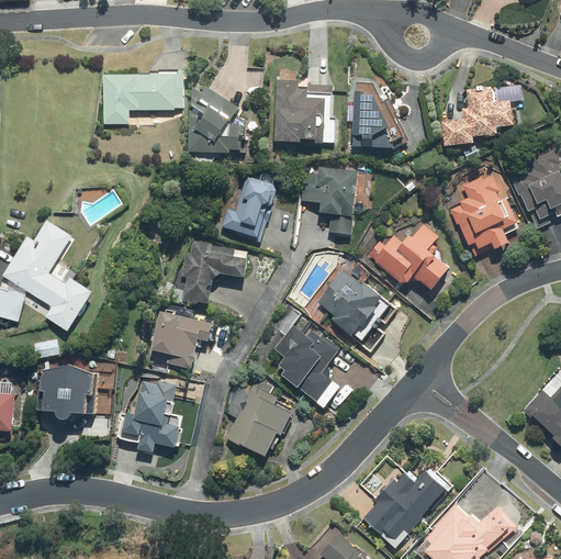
[(176,108),(183,108),(183,87),(176,87),(176,75),(103,75),(103,123),(130,123),(130,111),(176,111),(176,108)]
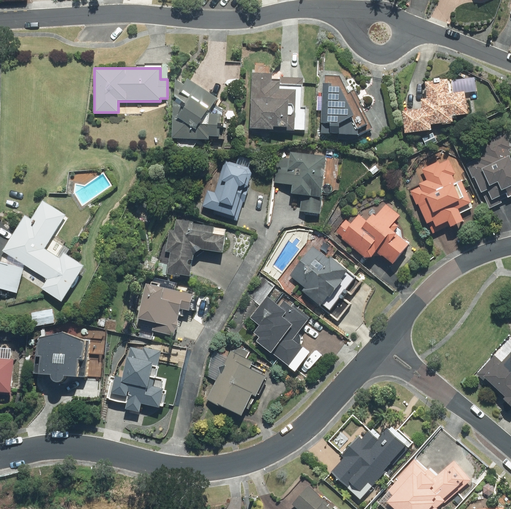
[(270,72),(251,71),(248,130),(271,131),(271,128),(304,129),(305,105),(300,105),(301,85),(278,84),(278,82),(270,81),(270,72)]
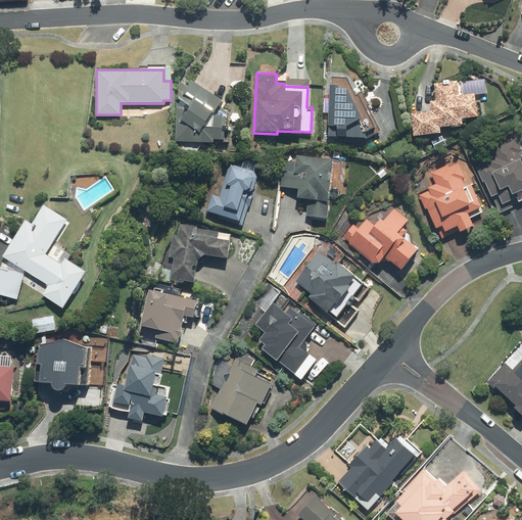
[(330,86),(329,86),(326,137),(365,138),(380,129),(360,87),(353,91),(346,77),(331,76),(330,86)]
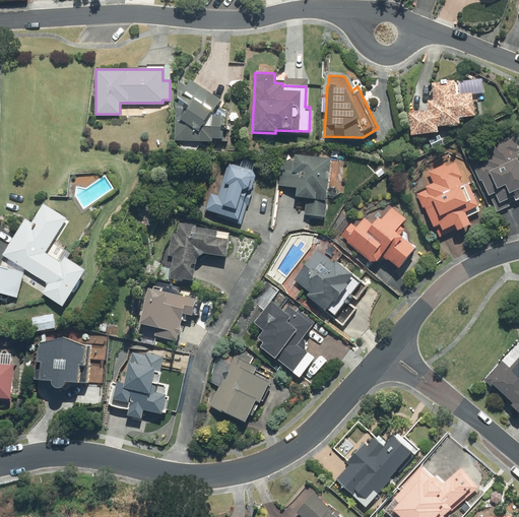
[(220,100),(192,80),(178,79),(173,139),(210,142),(210,139),(221,140),(223,116),(219,115),(220,100)]
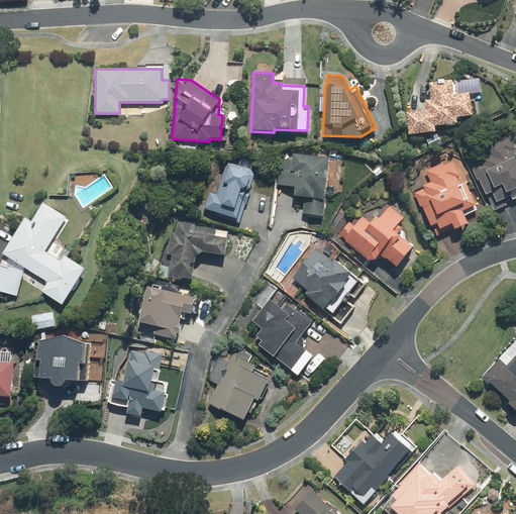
[(469,93),(456,94),(455,81),(425,83),(427,100),(423,100),(424,109),(406,111),(408,134),(434,131),(433,126),(456,124),(456,117),(471,115),(469,93)]
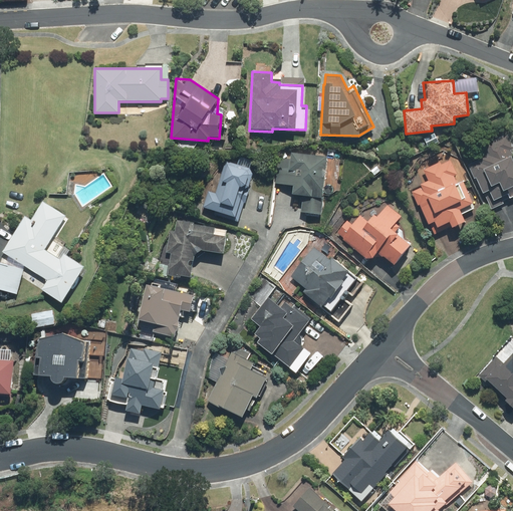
[(512,149),(505,129),(477,140),(483,156),(466,162),(473,179),(476,178),(482,194),(484,193),(490,207),(501,203),(500,201),(512,195),(512,149)]
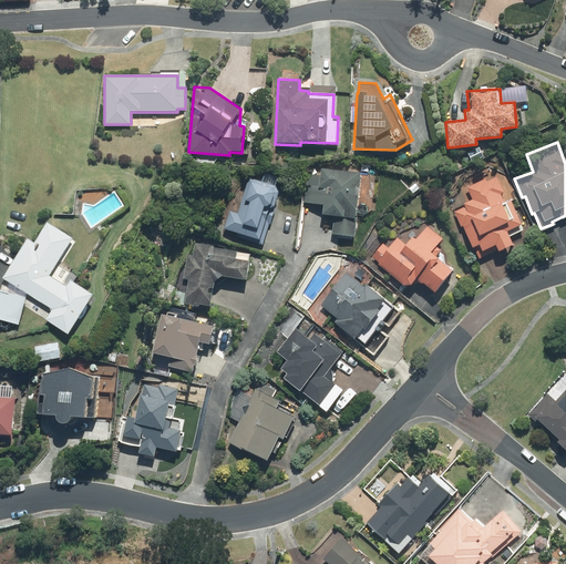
[(306,168),(304,198),(321,206),(320,216),(331,217),(330,234),(353,236),(354,214),(361,215),(362,206),(356,206),(359,173),(306,168)]
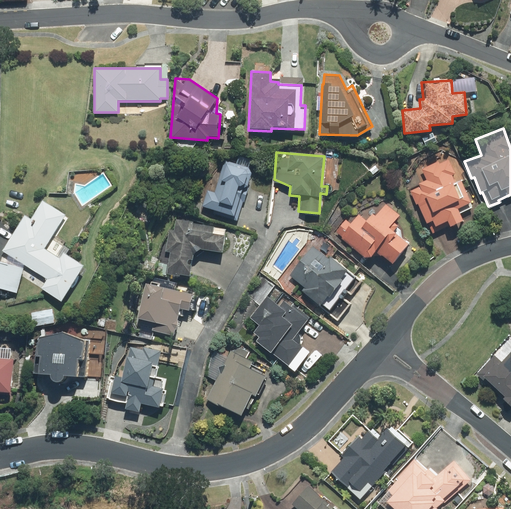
[(415,203),(417,202),(426,224),(428,223),(431,231),(448,225),(449,228),(461,223),(457,213),(472,207),(450,155),(421,167),(426,180),(408,187),(415,203)]
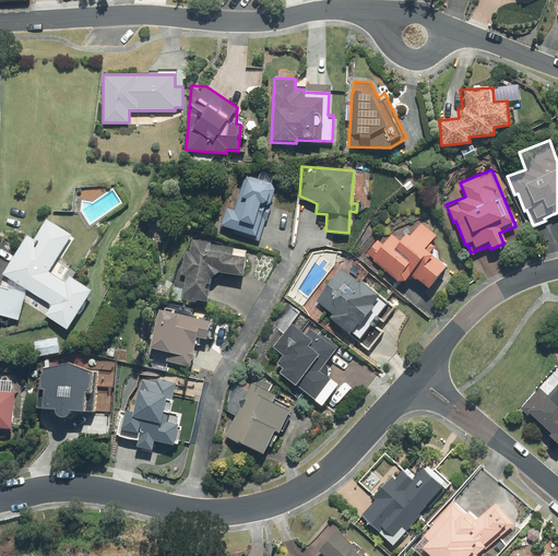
[(229,208),(223,226),(260,238),(262,232),(257,229),(264,206),(266,205),(268,205),(269,204),(270,203),(271,202),(272,201),(273,199),(274,198),(274,197),(275,194),(275,193),(275,191),(275,190),(275,189),(275,187),(274,186),(273,184),(273,182),(272,181),(271,180),(270,179),(269,178),(266,177),(265,177),(264,176),(262,176),(261,175),(259,175),(258,175),(256,176),(254,176),(253,176),(251,177),(250,178),(249,179),(241,201),(239,200),(236,210),(229,208)]
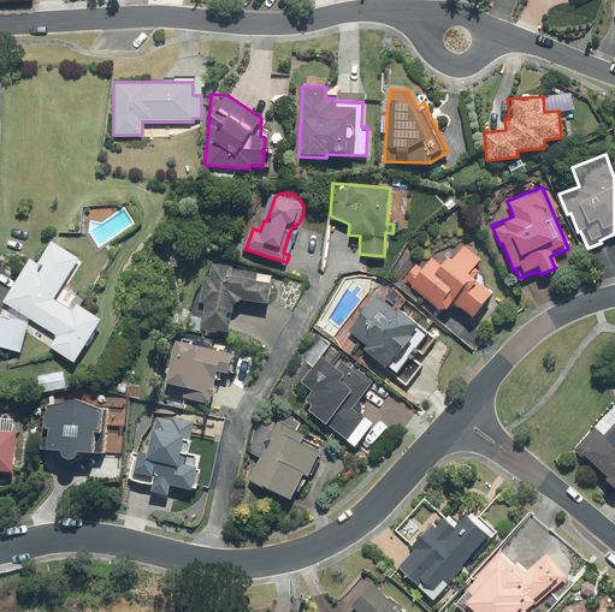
[(466,275),(480,257),(448,233),(427,261),(418,254),(401,275),(411,281),(408,285),(444,312),(451,302),(472,318),(490,293),(466,275)]
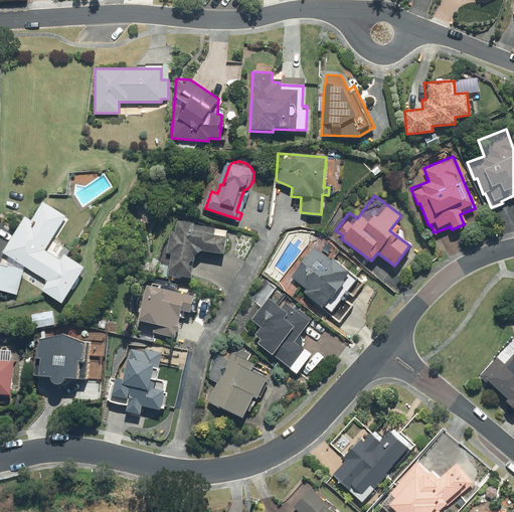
[(70,246),(52,235),(57,227),(60,229),(68,216),(41,200),(32,215),(26,212),(2,251),(45,279),(39,290),(60,304),(83,267),(65,254),(70,246)]
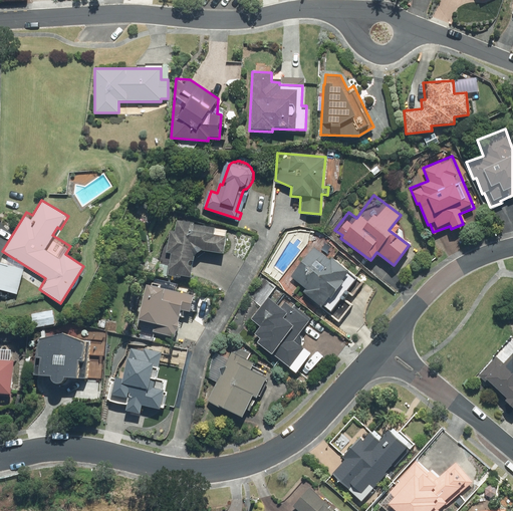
[(193,256),(201,251),(223,253),(225,228),(195,225),(194,232),(168,229),(165,253),(168,253),(166,275),(190,278),(193,256)]
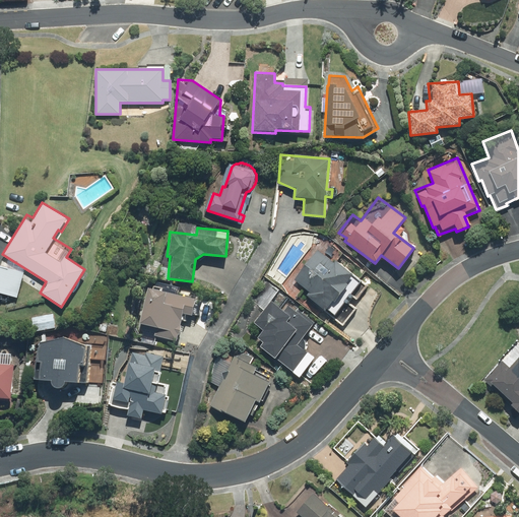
[(366,283),(336,259),(333,262),(318,250),(294,280),(307,292),(304,295),(324,311),(325,309),(343,323),(355,308),(346,301),(351,295),(354,298),(366,283)]
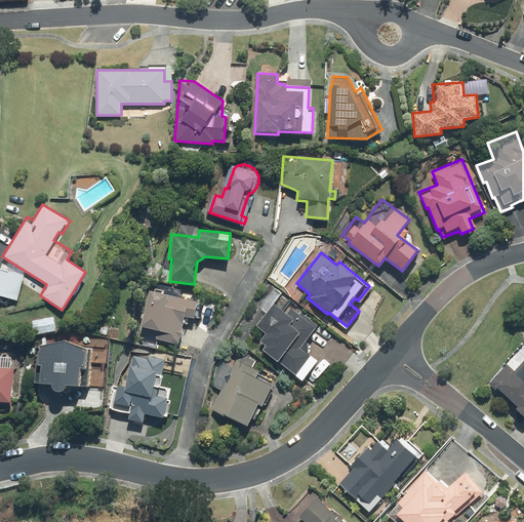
[(24,273),(0,267),(0,295),(17,300),(24,273)]
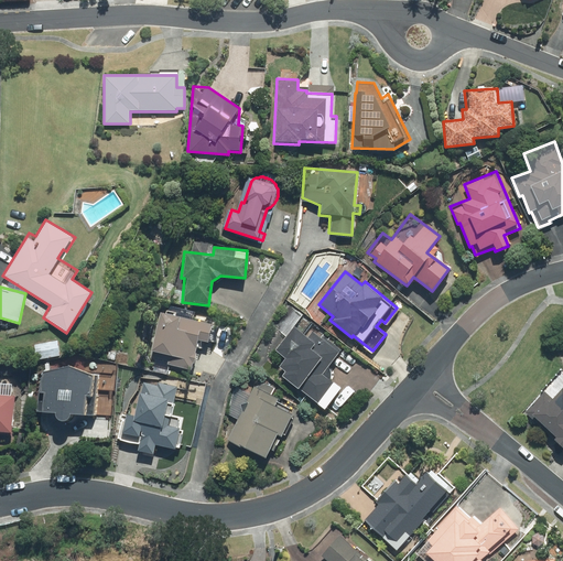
[(192,370),(198,342),(208,344),(213,325),(157,313),(149,351),(140,349),(137,366),(168,373),(169,366),(192,370)]
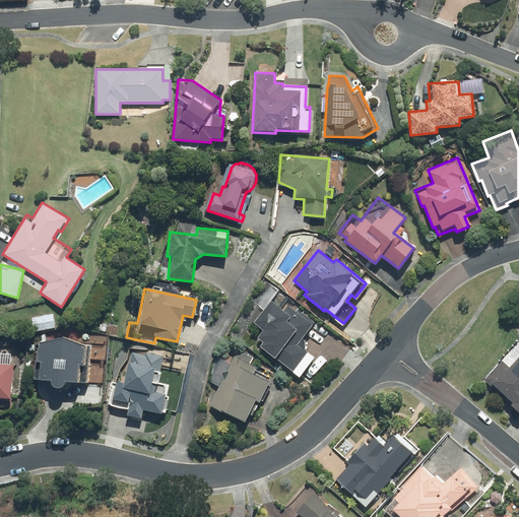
[(288,302),(281,310),(271,301),(253,320),(263,329),(256,336),(261,342),(258,345),(274,361),(277,357),(297,376),(314,358),(303,346),(308,341),(302,335),(313,325),(288,302)]
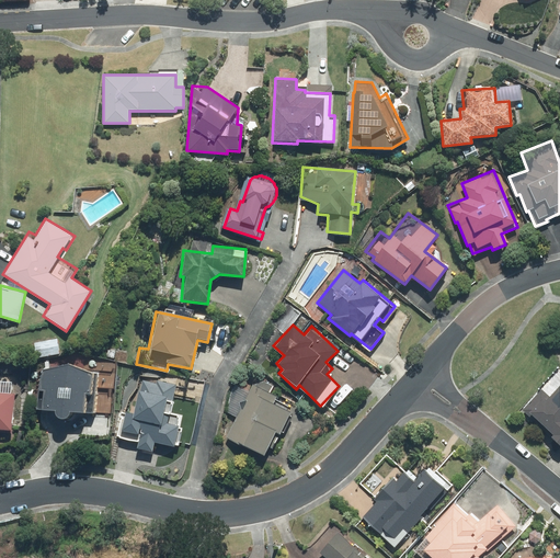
[(58,337),(33,339),(34,356),(59,354),(58,337)]
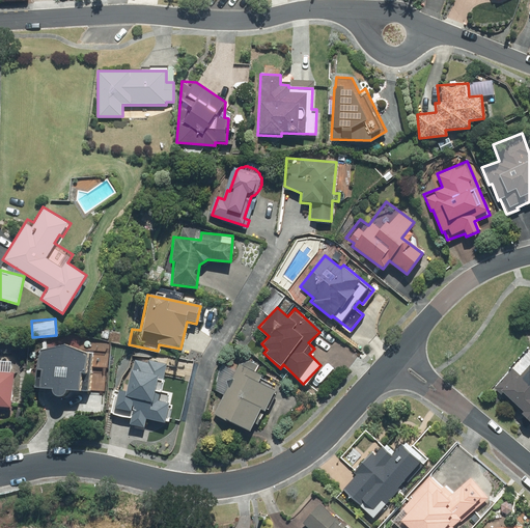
[(109,341),(92,339),(90,365),(108,366),(109,341)]
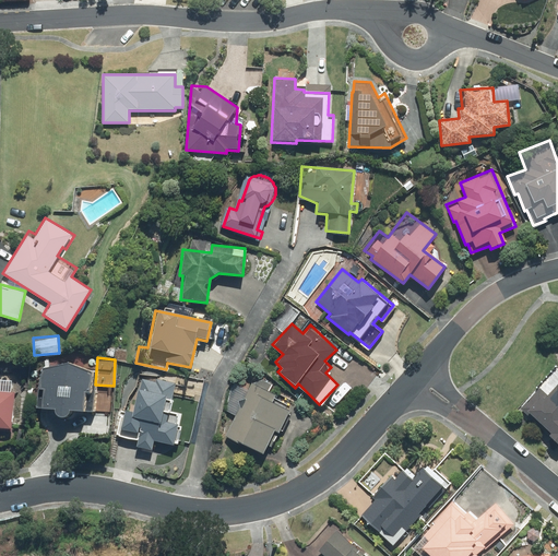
[(64,362),(39,369),(37,409),(42,409),(40,412),(55,413),(56,414),(56,415),(56,416),(57,417),(58,418),(59,418),(59,420),(60,420),(61,420),(62,420),(63,420),(64,420),(66,420),(66,418),(67,418),(68,417),(69,416),(69,415),(70,414),(83,415),(84,395),(90,395),(90,373),(64,362)]
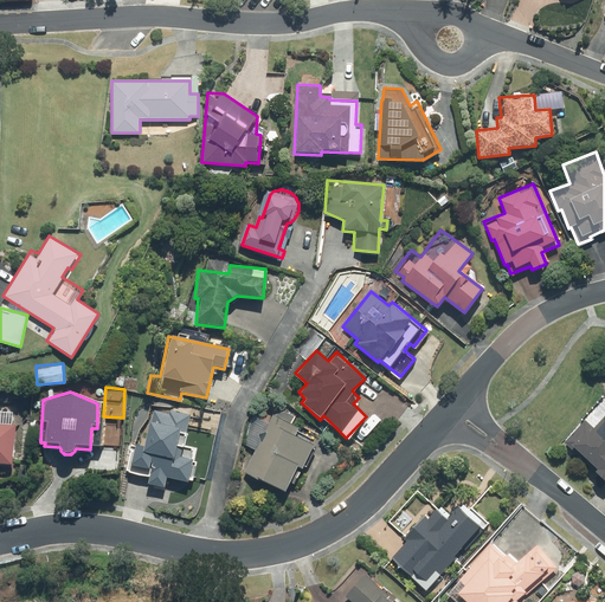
[(583,416),(561,440),(594,470),(592,471),(604,481),(604,480),(604,402),(589,422),(583,416)]
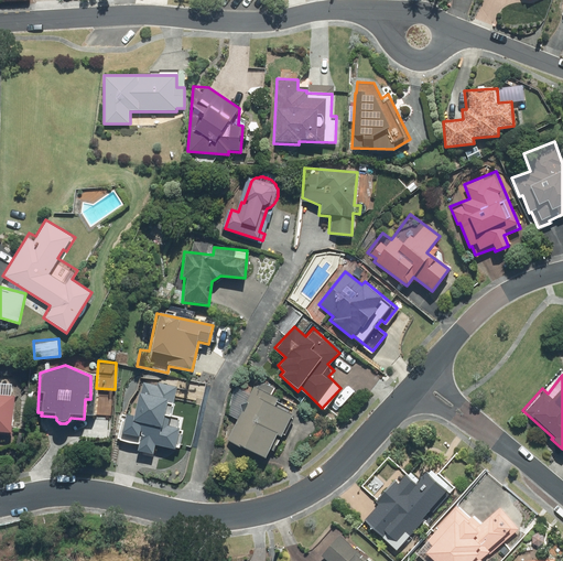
[(270,395),(274,387),(259,379),(228,443),(263,460),(277,432),(283,435),(293,414),(273,406),(278,398),(270,395)]
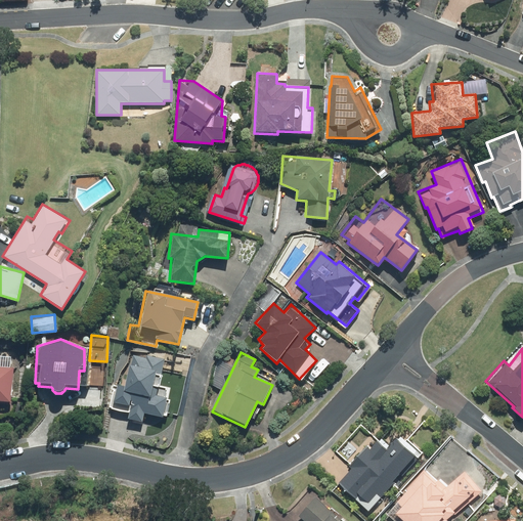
[(165,360),(132,353),(125,386),(112,384),(106,406),(129,411),(128,418),(142,421),(143,414),(166,418),(170,398),(165,397),(168,386),(160,385),(165,360)]
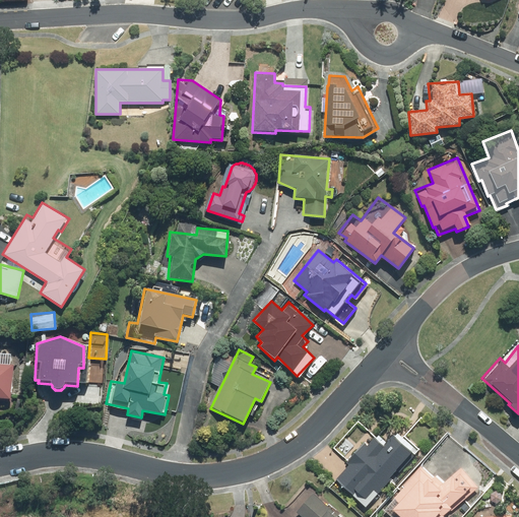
[(0,398),(10,399),(13,364),(0,362),(0,398)]
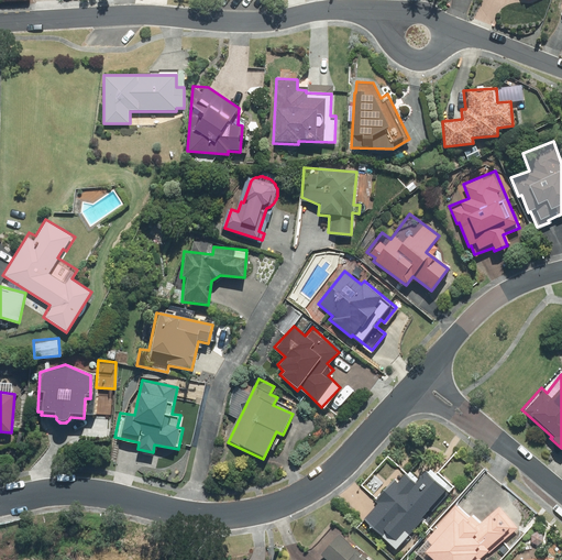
[(421,515),(444,490),(425,471),(416,481),(405,471),(398,478),(395,474),(373,498),(376,502),(362,518),(394,548),(422,516),(421,515)]
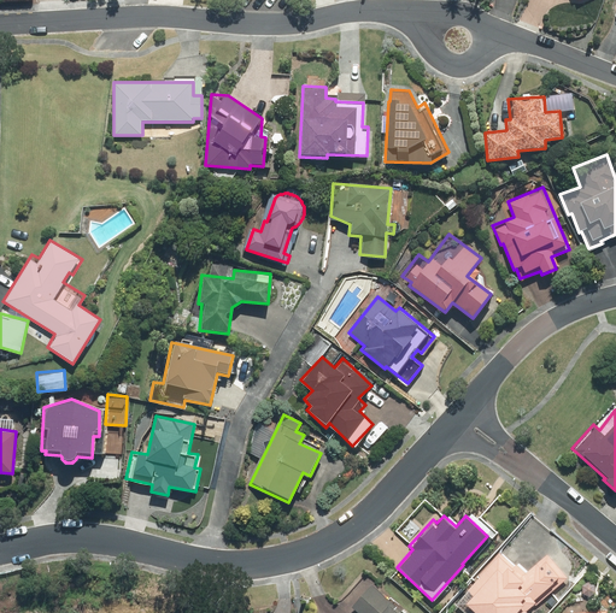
[(523,573),(502,552),(453,602),(464,612),(523,612),(565,575),(545,553),(523,573)]
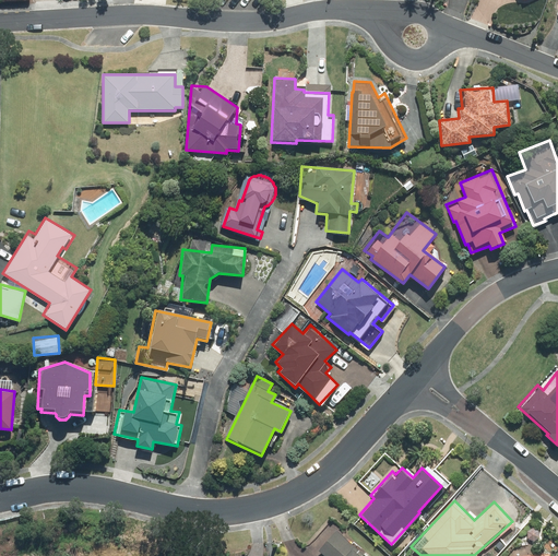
[(365,555),(334,529),(318,547),(327,555),(365,555)]
